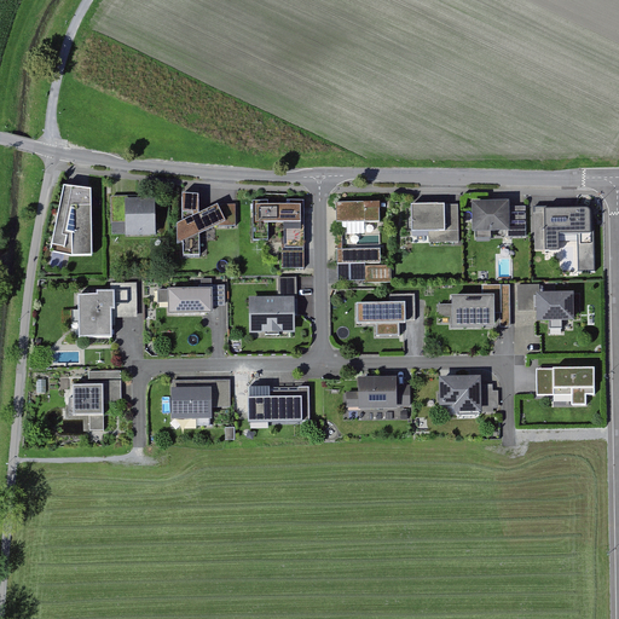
[(68,186),(64,186),(52,252),(74,255),(93,255),(92,190),(80,187),(68,186)]
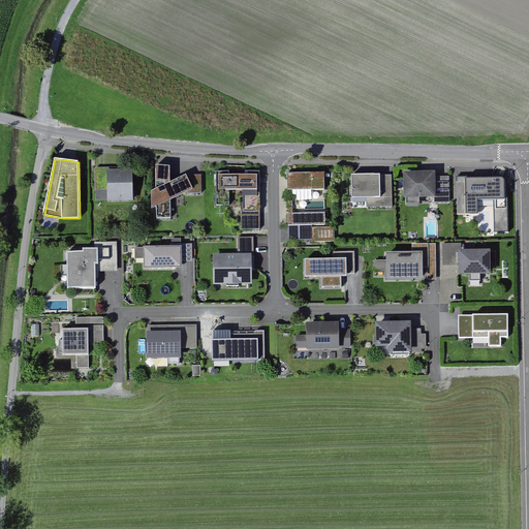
[(169,166),(156,165),(157,188),(151,191),(151,209),(157,206),(157,218),(173,218),(172,199),(185,192),(204,192),(203,175),(194,175),(186,175),(173,181),(169,182),(169,166)]
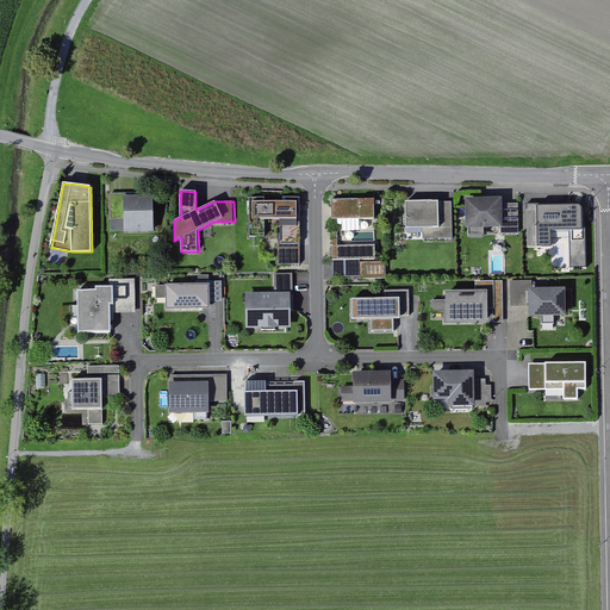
[(120,193),(111,193),(111,230),(155,230),(155,197),(137,197),(137,193),(120,193)]
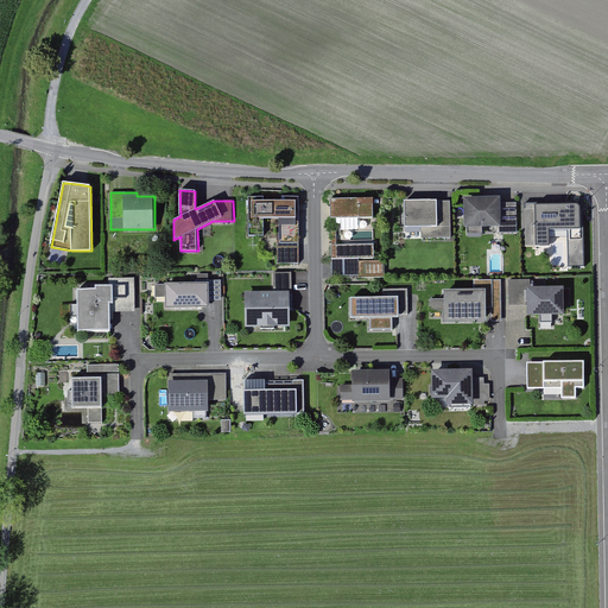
[(374,198),(331,197),(331,217),(374,217),(374,198)]
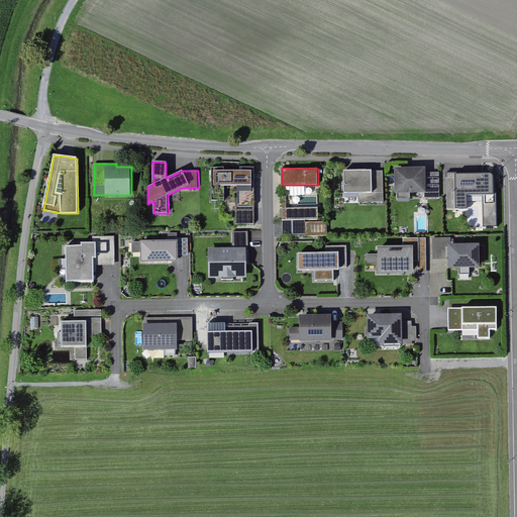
[(426,168),(394,168),(394,194),(426,194),(426,168)]
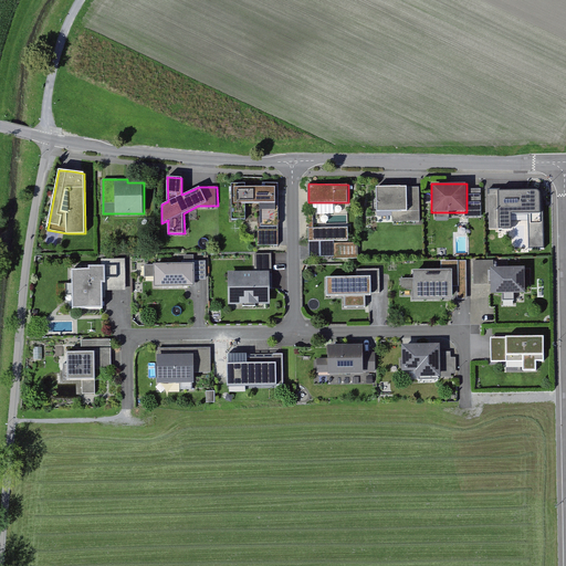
[(244,186),(231,185),(230,221),(245,221),(245,206),(259,206),(259,244),(276,245),(276,236),(276,192),(276,185),(262,185),(262,189),(244,189),(244,186)]
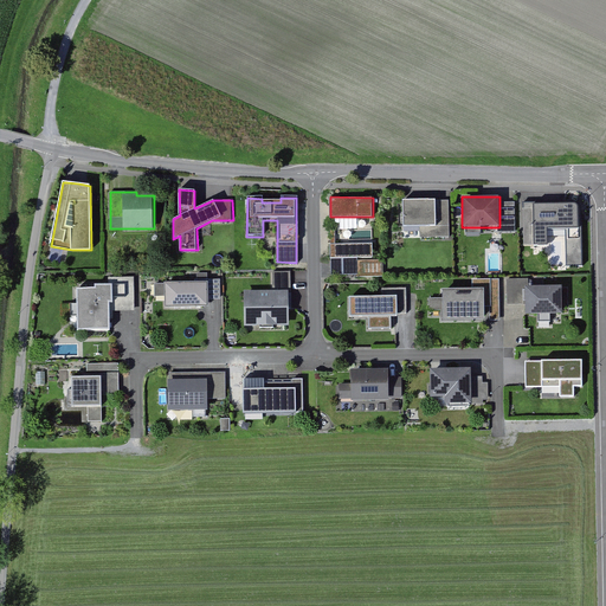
[(451,199),(404,201),(405,226),(421,225),(421,237),(452,236),(451,199)]
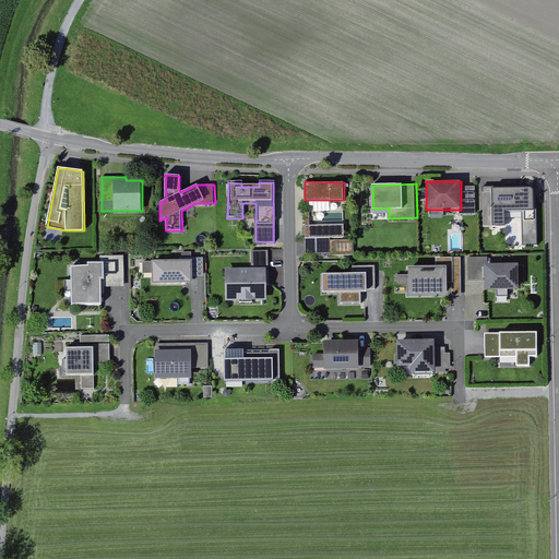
[(539,188),(492,188),(492,226),(507,226),(507,211),(523,211),(523,246),(539,246),(539,188)]
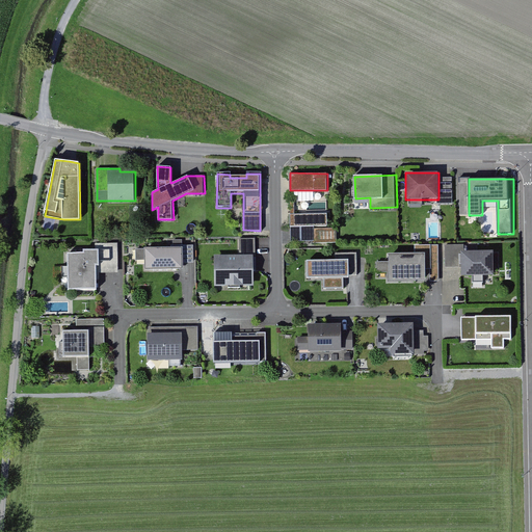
[(325,215),(290,216),(290,229),(290,235),(291,242),(313,242),(313,244),(336,243),(336,230),(326,230),(325,215)]
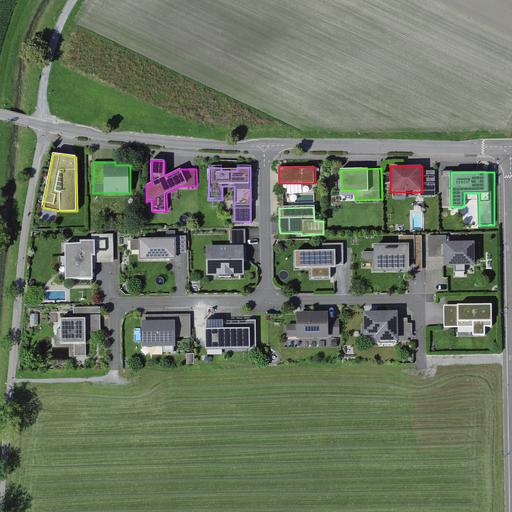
[(231,245),(207,246),(208,276),(245,275),(244,260),(248,260),(247,254),(247,238),(247,229),(231,229),(231,245)]
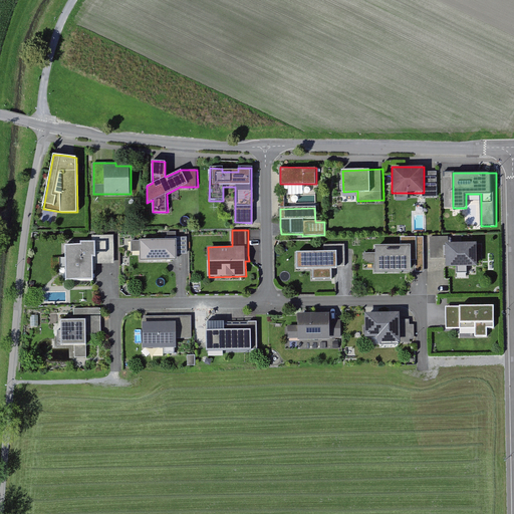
[(80,245),(65,245),(65,279),(92,279),(92,270),(91,263),(104,263),(114,263),(114,235),(92,235),(92,242),(80,242),(80,245)]
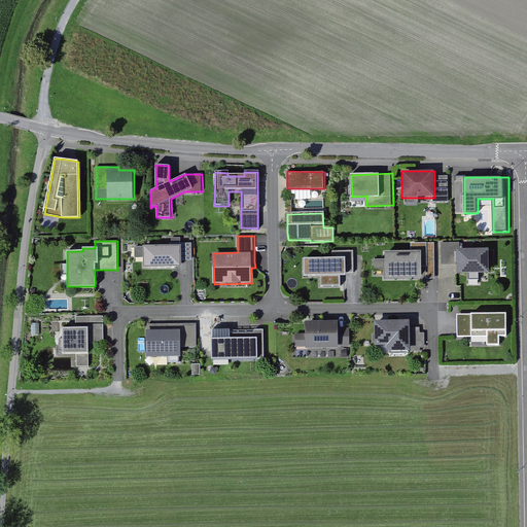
[(455,243),(441,244),(441,266),(448,265),(456,265),(455,251),(455,243)]
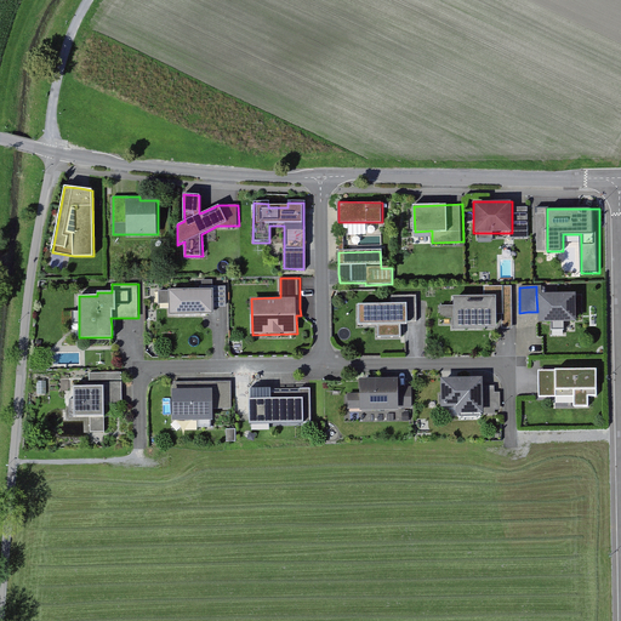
[(199,290),(158,291),(158,306),(167,305),(167,317),(212,315),(212,307),(218,307),(224,307),(224,288),(199,288),(199,290)]
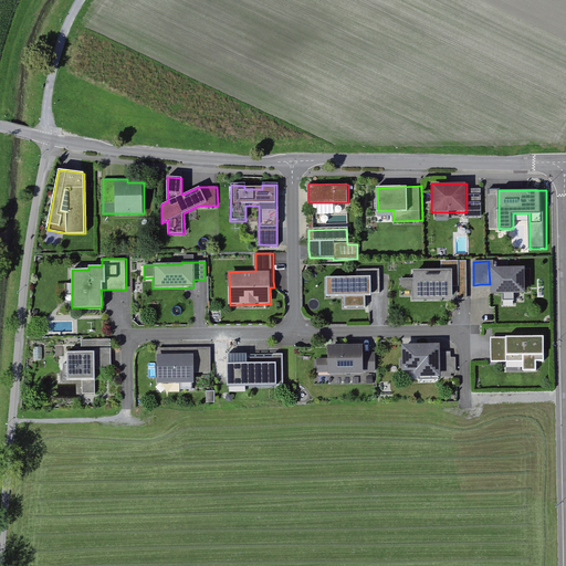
[(525,294),(524,268),(489,270),(490,284),(490,295),(502,294),(503,302),(513,301),(513,294),(525,294)]
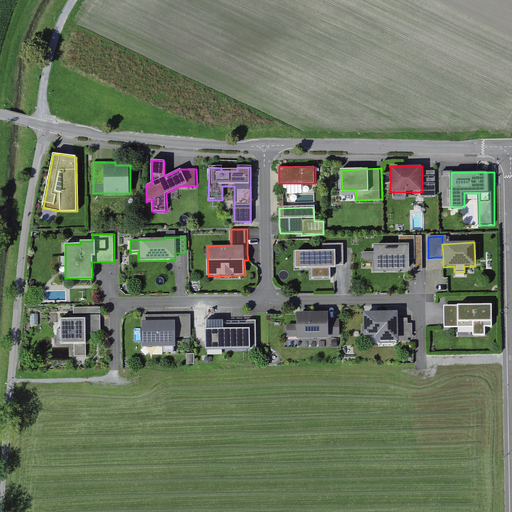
[(336,267),(336,265),(340,265),(346,265),(345,243),(325,244),(325,250),(295,251),(296,267),(312,267),(312,278),(332,277),(332,267),(334,267),(336,267)]
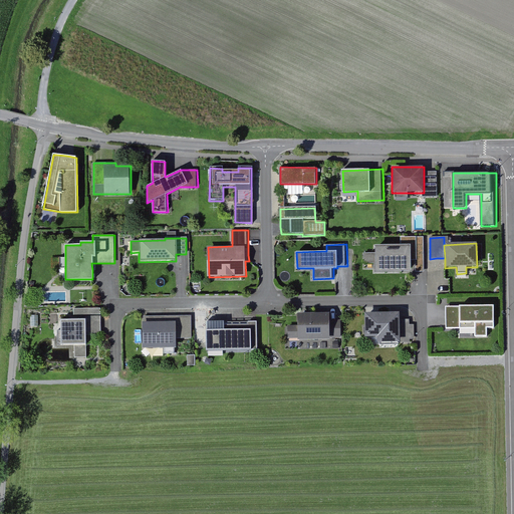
[(415,246),(374,247),(374,253),(363,254),(363,263),(374,263),(375,273),(411,272),(411,260),(416,260),(415,246)]
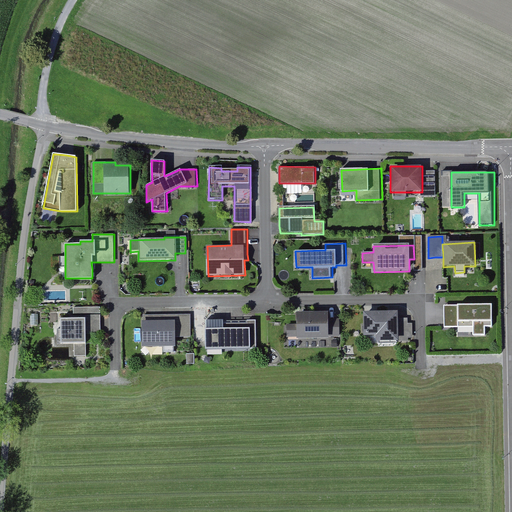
[(422,245),(413,245),(414,259),(414,271),(418,271),(422,271),(422,245)]
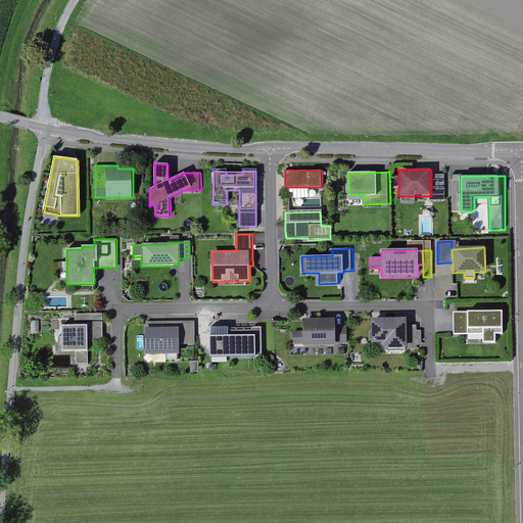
[(502,314),(454,313),(454,317),(454,323),(454,336),(482,337),(482,343),(494,343),(494,333),(502,333),(502,314)]
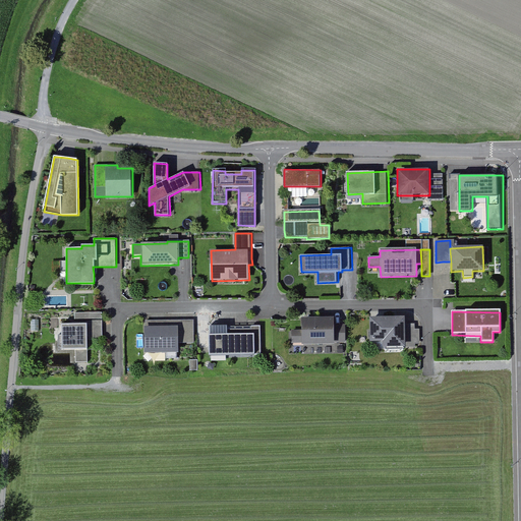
[(75,325),(62,326),(62,350),(89,350),(89,337),(104,337),(104,328),(104,313),(75,313),(75,325)]
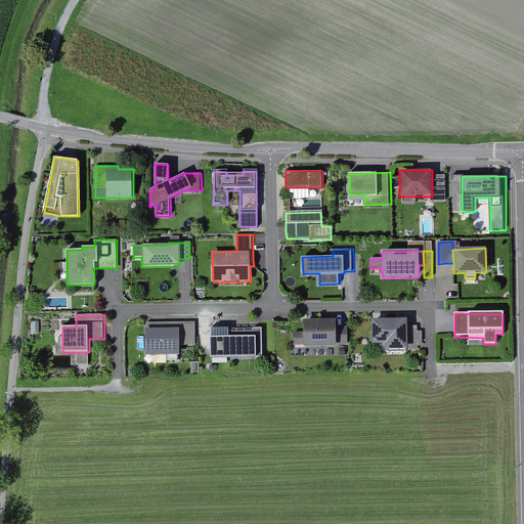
[(321,318),(304,318),(304,332),(295,332),(295,345),(348,345),(348,326),(341,326),(336,326),(336,318),(321,318)]
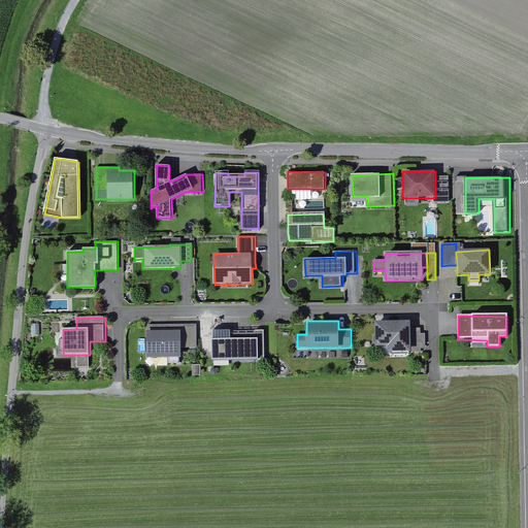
[(407,321),(374,322),(375,347),(388,347),(388,354),(411,354),(411,330),(410,321),(407,321)]
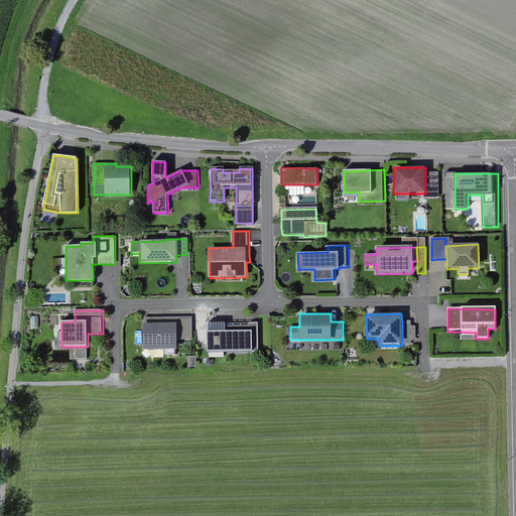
[(172,318),(143,318),(143,349),(177,349),(177,340),(176,318),(172,318)]
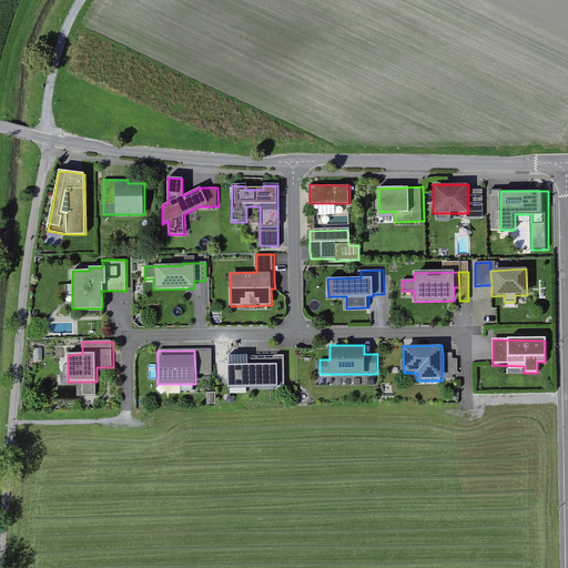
[(202,351),(194,351),(195,374),(210,374),(210,351),(202,351)]
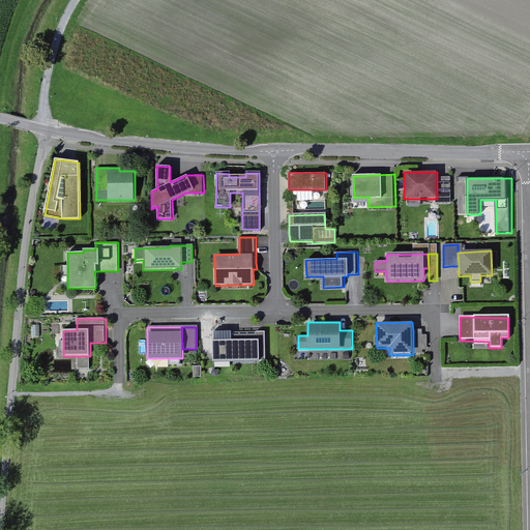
[(417,331),(413,331),(413,355),(421,355),(421,350),(427,350),(427,335),(421,335),(421,331),(417,331)]
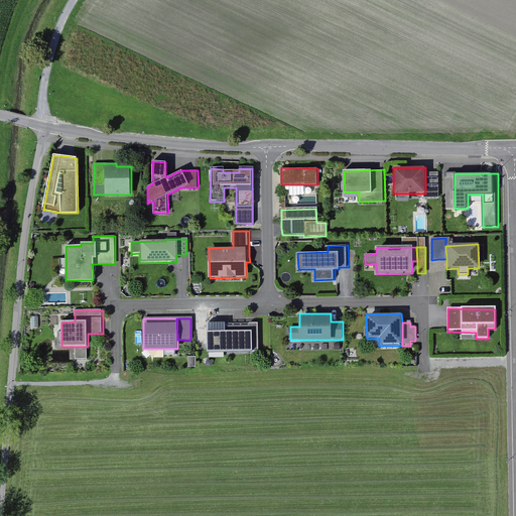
[(216,324),(208,324),(208,352),(259,352),(259,324),(237,324),(216,324)]
